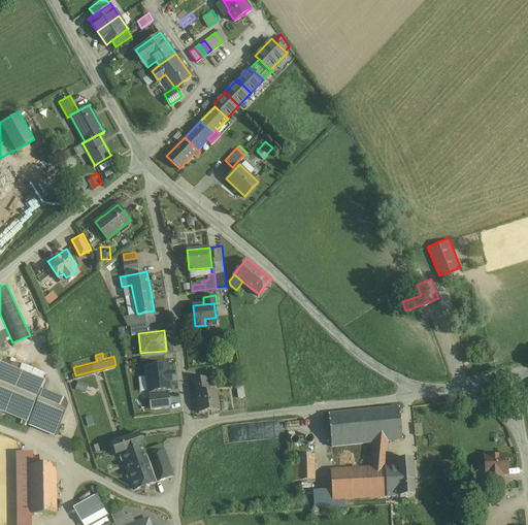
[(47,381),(0,360),(0,406),(31,420),(43,390),(47,381)]
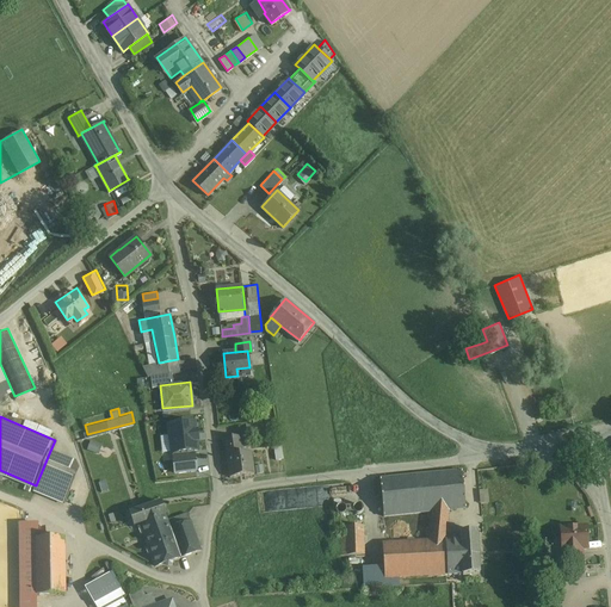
[(195,420),(168,423),(172,452),(195,448),(198,448),(197,439),(198,439),(197,429),(196,429),(195,420)]
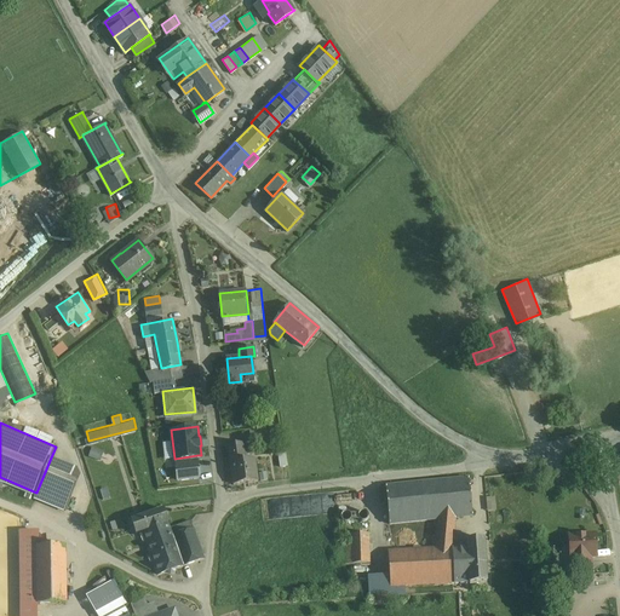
[(265,427),(241,431),(242,441),(267,437),(265,427)]
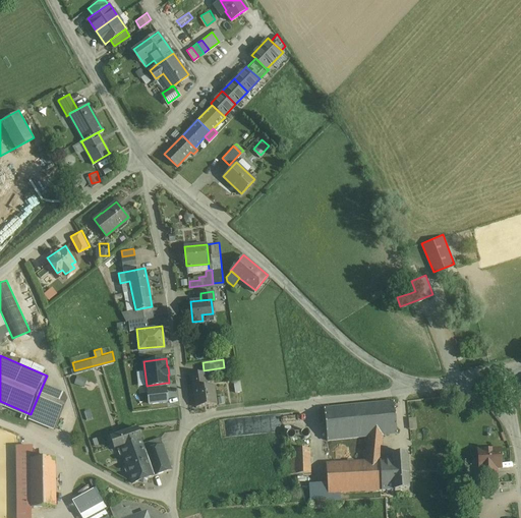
[(205,371),(191,373),(192,382),(206,380),(205,371)]
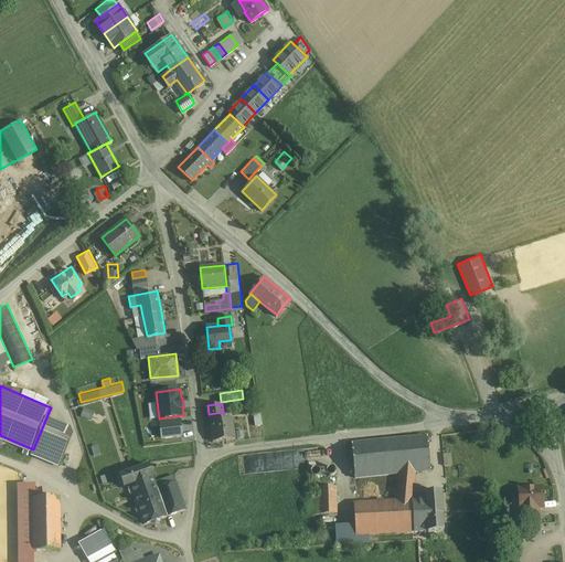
[(84,405),(82,414),(93,416),(95,407),(84,405)]
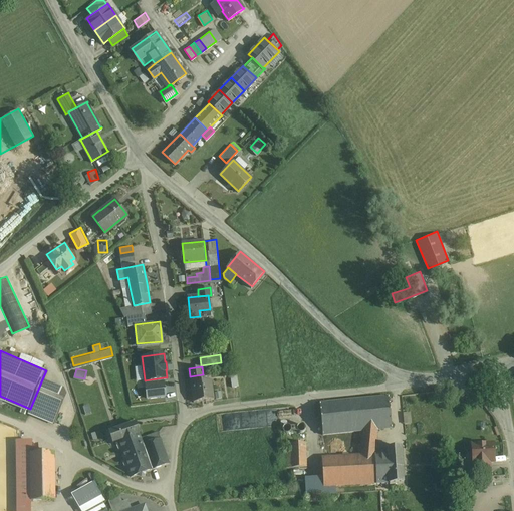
[(203,374),(190,376),(194,401),(214,398),(212,378),(204,379),(203,374)]
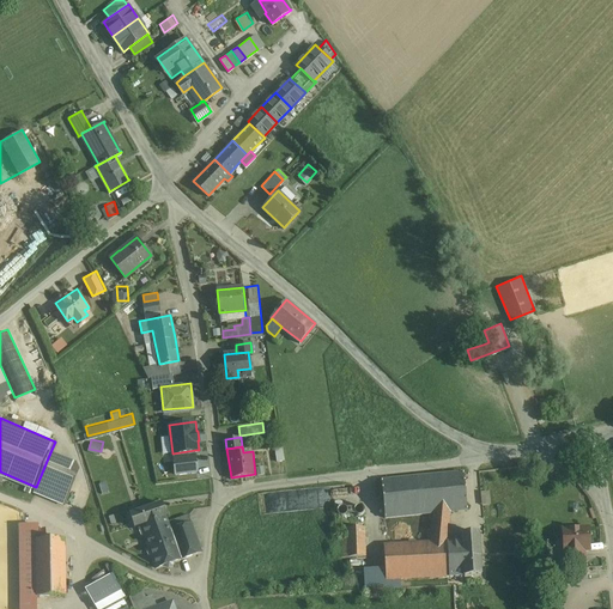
[(198,469),(195,450),(173,454),(175,473),(198,469)]
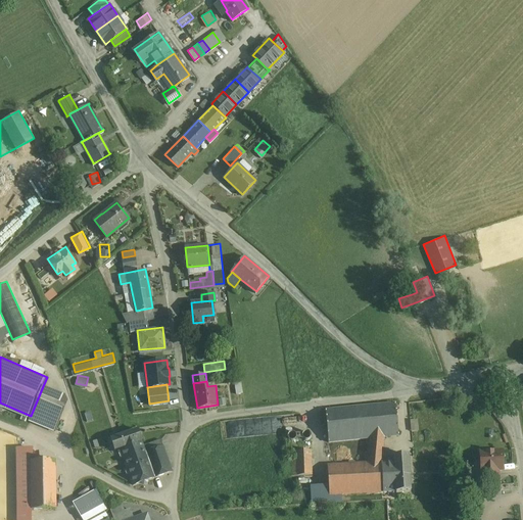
[(62,394),(43,386),(31,416),(30,419),(54,429),(63,407),(58,405),(62,394)]
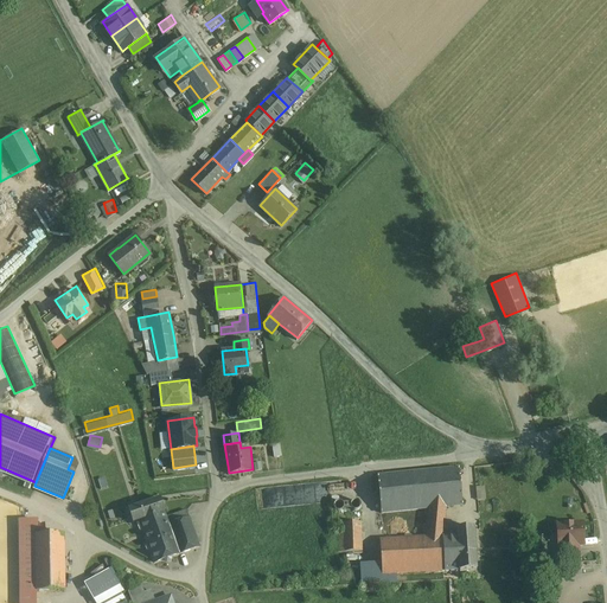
[(459,467),(378,474),(381,511),(429,506),(428,536),(381,537),(382,563),(360,565),(362,579),(382,578),(383,581),(395,579),(395,572),(445,570),(443,536),(445,505),(462,502),(459,467)]
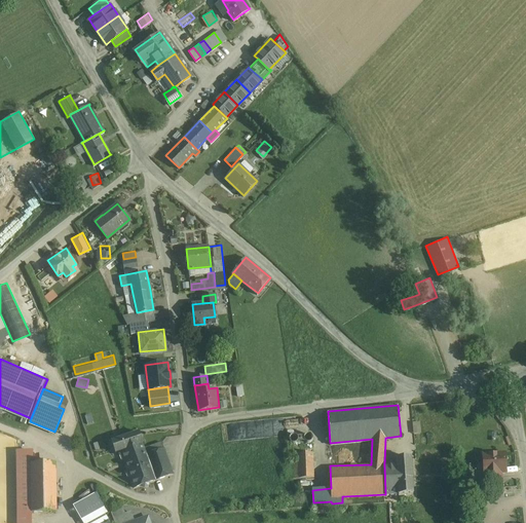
[(259,417),(260,428),(278,427),(278,416),(259,417)]
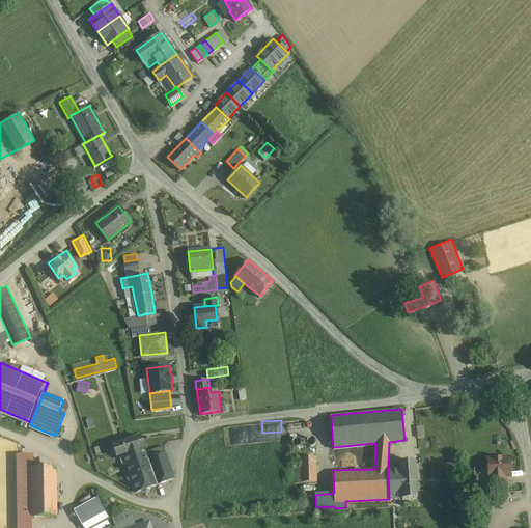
[(141,435),(113,444),(116,455),(123,452),(143,446),(144,445),(141,435)]
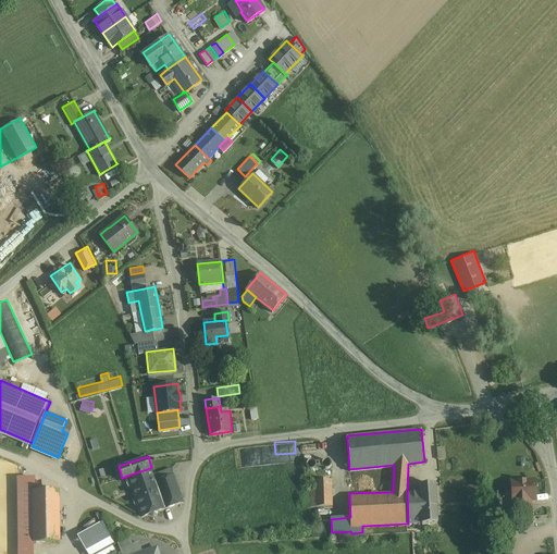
[(331,465),(331,463),(331,460),(330,459),(327,458),(326,458),(324,458),(323,459),(322,462),(321,463),(322,465),(323,466),(324,467),(326,468),(329,467),(330,466),(331,465)]
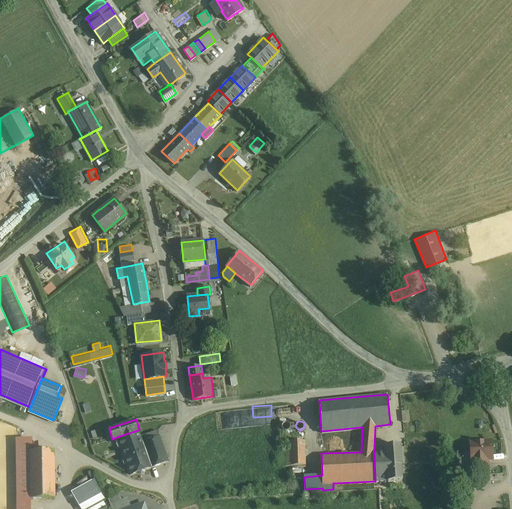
[(290,428),(290,426),(289,424),(289,423),(287,422),(285,422),(284,422),(282,423),(281,424),(281,426),(281,428),(282,429),(284,430),(286,430),(287,430),(289,429),(290,428)]
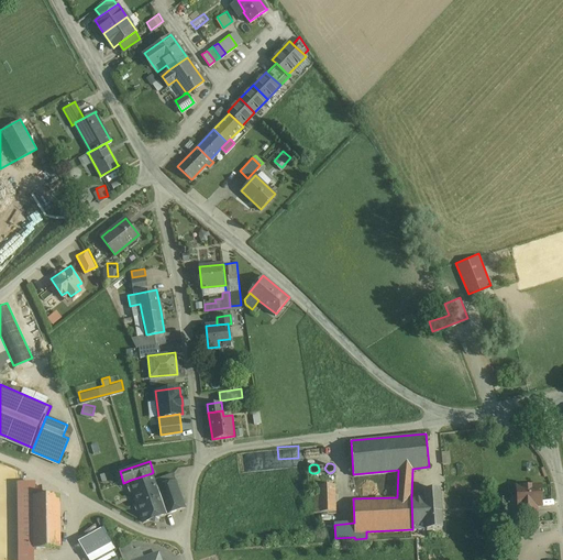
[(173,471),(154,478),(156,486),(158,485),(167,512),(185,505),(173,471)]
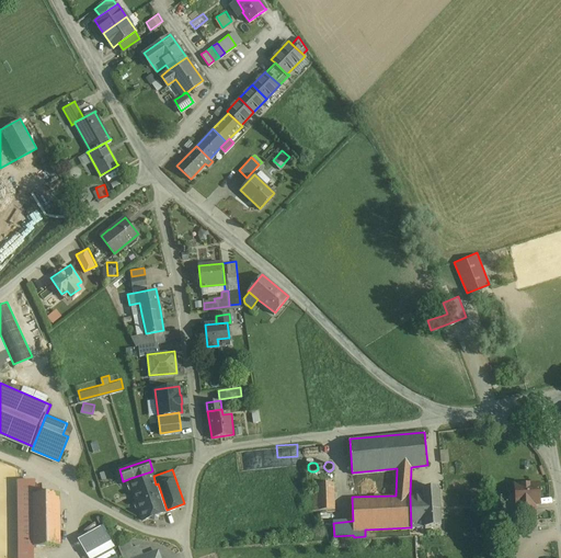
[(151,471),(130,478),(135,491),(144,517),(167,510),(158,484),(156,485),(153,476),(151,471)]
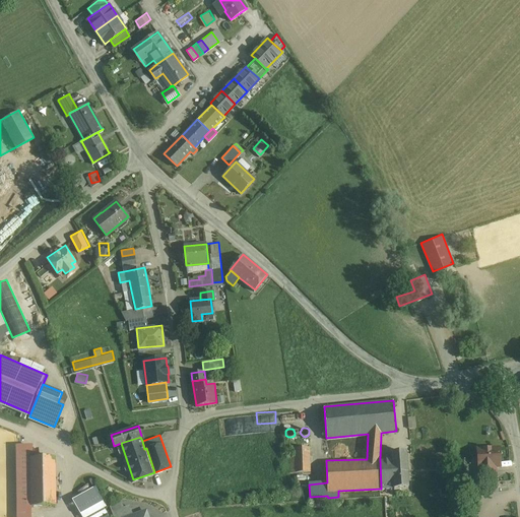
[(30,516),(30,456),(30,444),(16,444),(17,516),(30,516)]
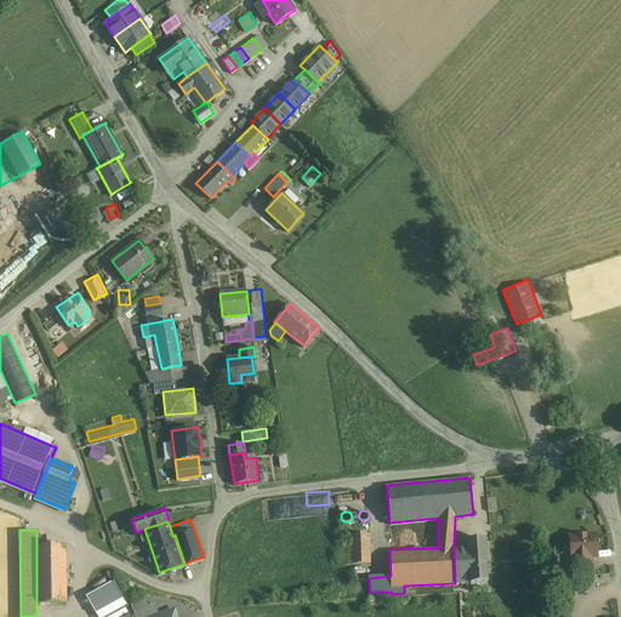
[(369,532),(352,533),(353,564),(370,563),(369,532)]
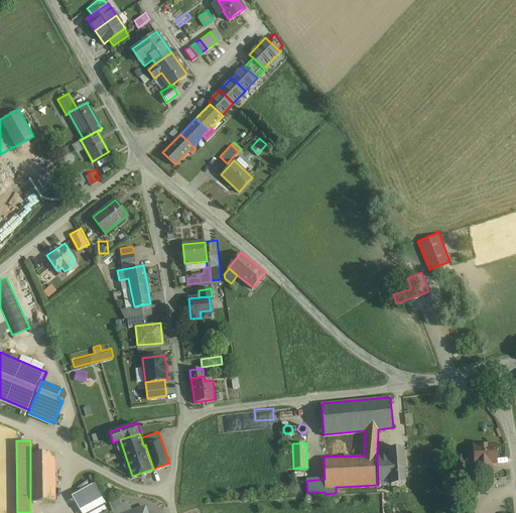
[(495,442),(474,444),(475,463),(476,463),(491,462),(492,462),(492,459),(496,459),(495,442)]
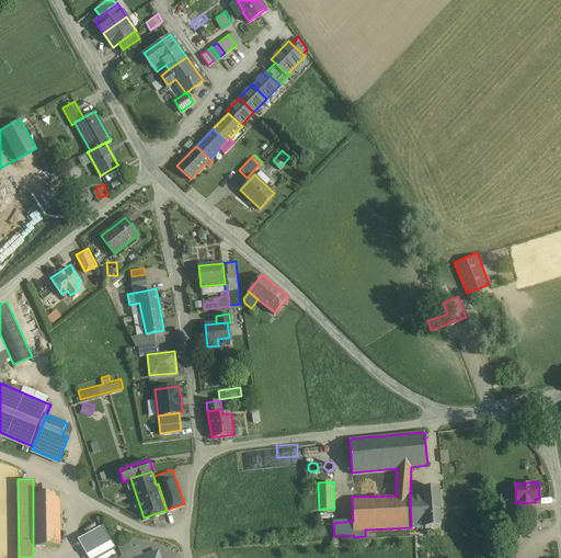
[(318,482),(308,482),(309,510),(319,510),(318,482)]
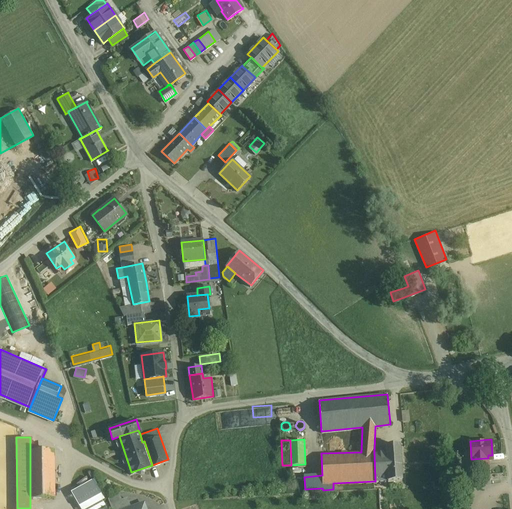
[(399,444),(386,445),(386,451),(374,452),(375,481),(387,479),(388,481),(402,481),(399,444)]
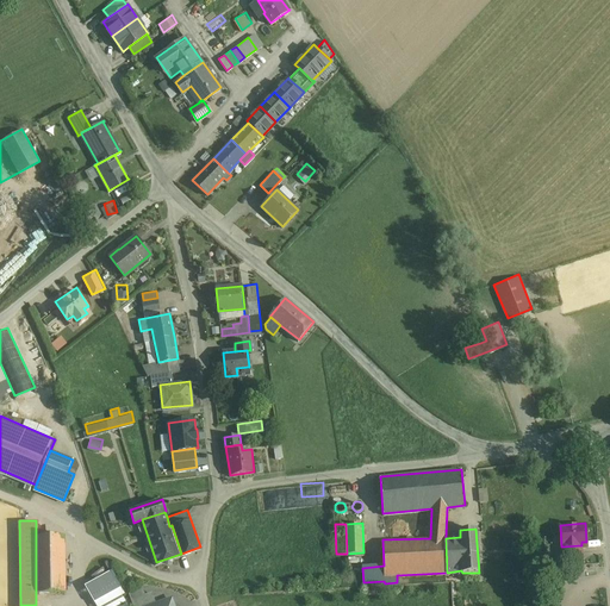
[(64,592),(63,535),(36,535),(37,592),(64,592)]
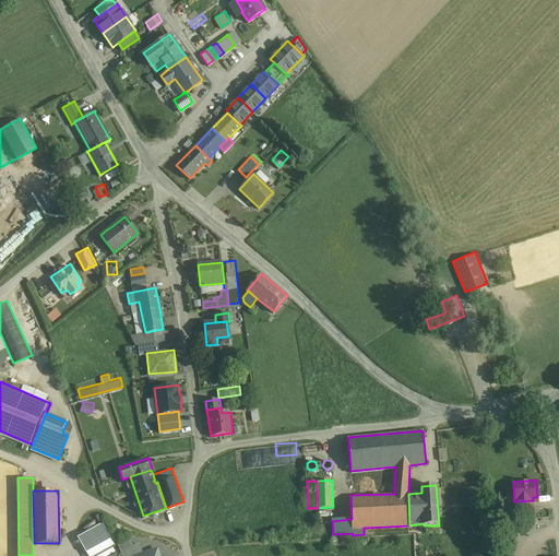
[(532,500),(515,501),(515,510),(532,509),(532,500)]
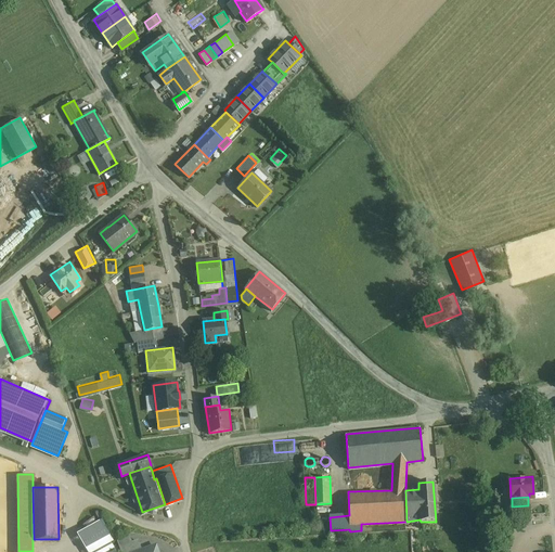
[(84,521),(88,527),(99,520),(94,514),(84,521)]
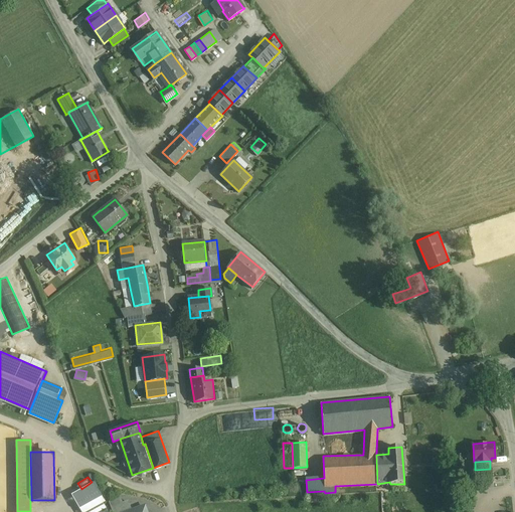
[(96,490),(76,502),(79,508),(100,497),(96,490)]
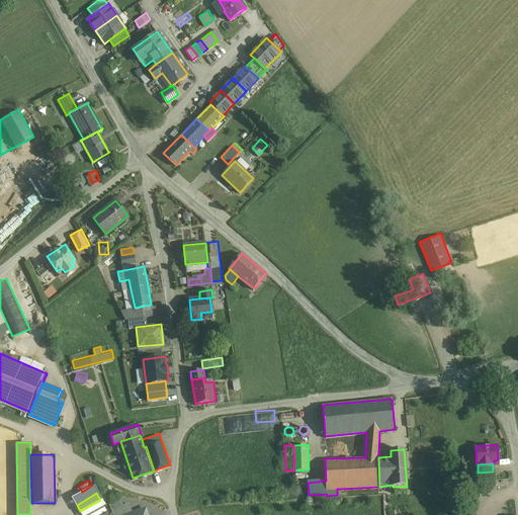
[(326,494),(309,495),(309,499),(309,504),(327,503),(327,498),(327,496),(326,494)]
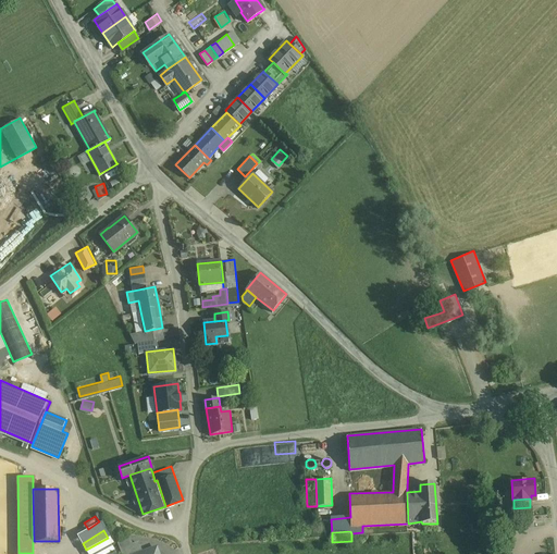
[(108,538),(86,550),(88,553),(116,553),(108,538)]
